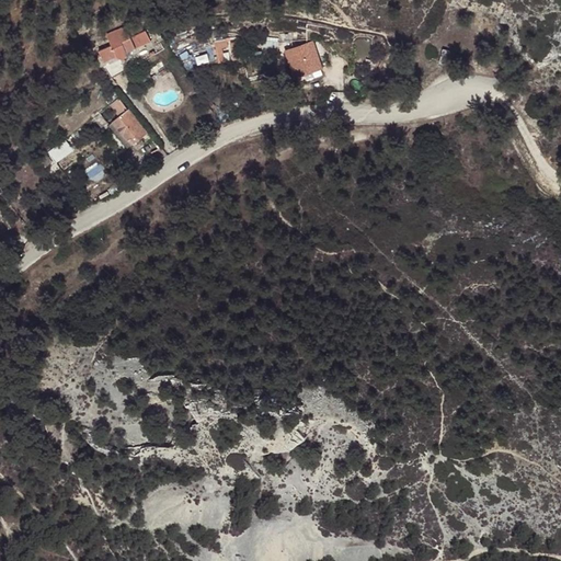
[(130,36),(111,45),(99,52),(103,61),(116,56),(123,59),(126,53),(130,54),(132,49),(150,41),(147,30),(144,30),(142,25),(128,31),(130,36)]
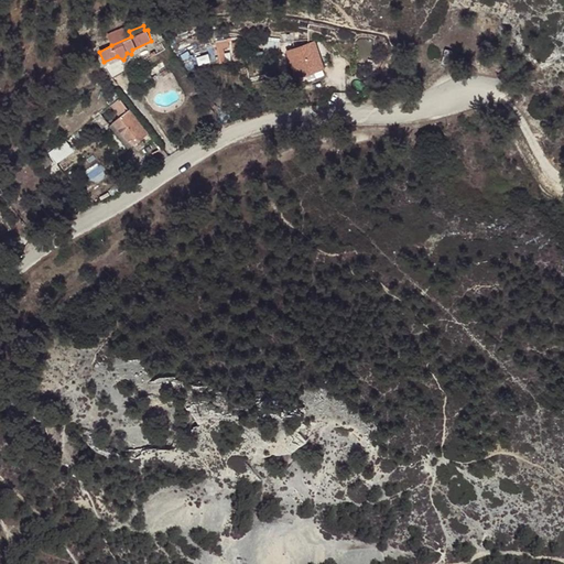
[(107,35),(111,45),(131,36),(129,31),(128,26),(107,35)]
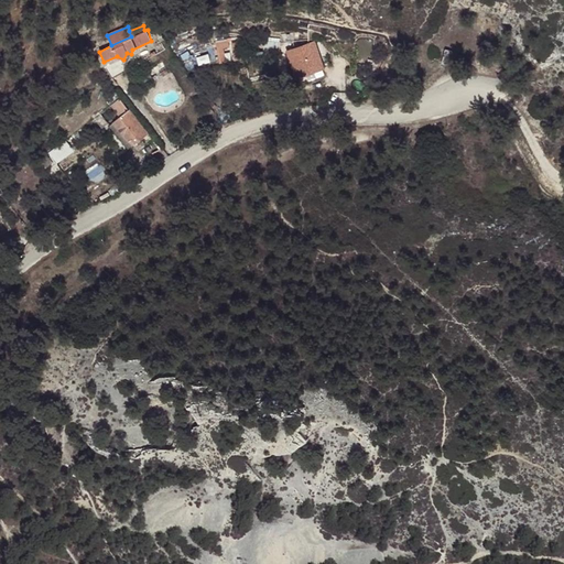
[(291,33),(281,34),(282,43),(293,41),(291,33)]
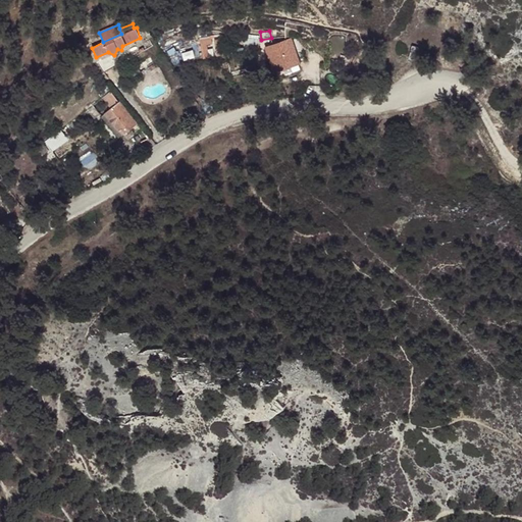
[(214,40),(215,50),(222,49),(221,39),(214,40)]
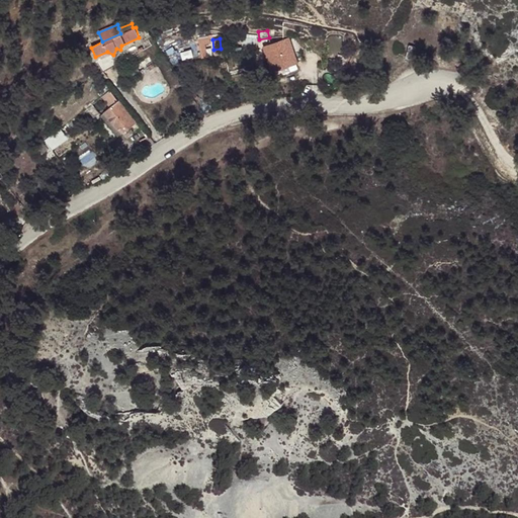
[(288,41),(264,49),(271,70),(295,63),(288,41)]
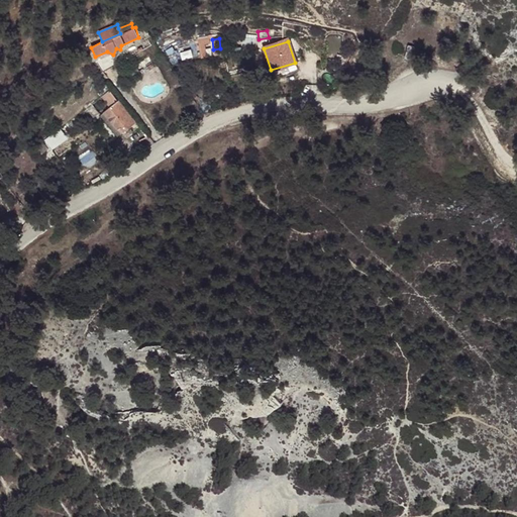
[(418,47),(408,44),(405,56),(415,59),(418,47)]
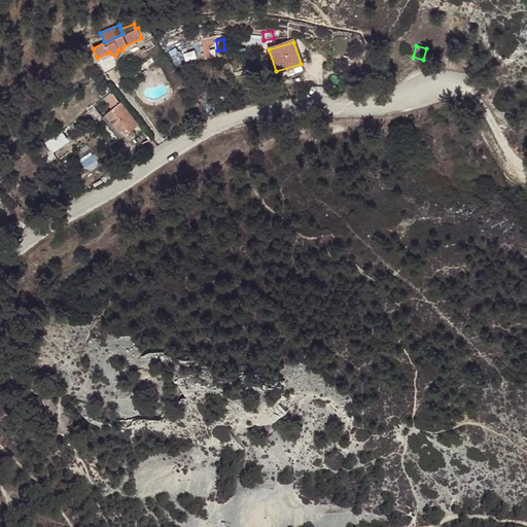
[(115,107),(107,113),(120,132),(124,136),(138,126),(113,92),(106,97),(115,107)]
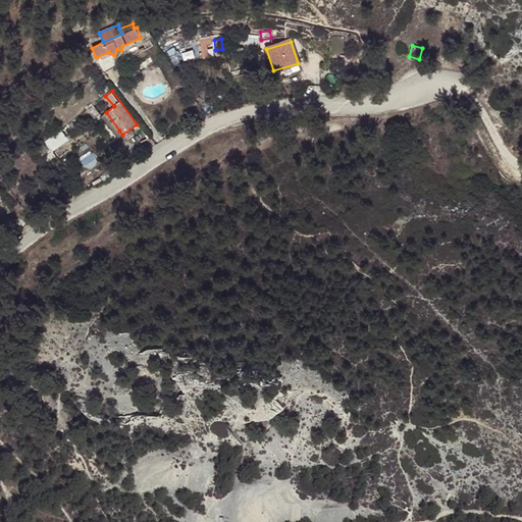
[(92,103),(87,107),(95,118),(100,114),(92,103)]
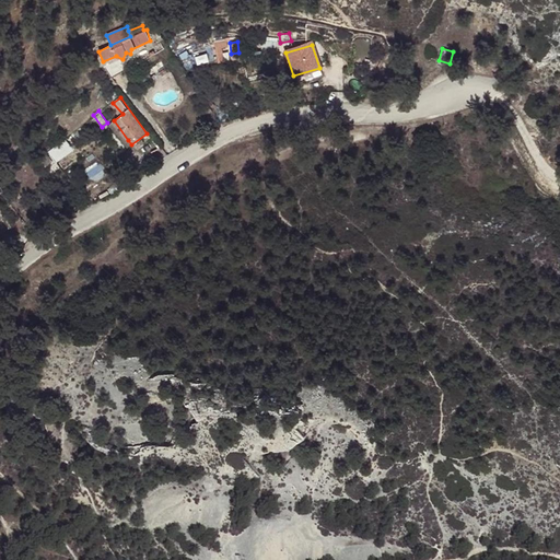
[(128,140),(114,120),(109,123),(128,148),(131,144),(128,140)]
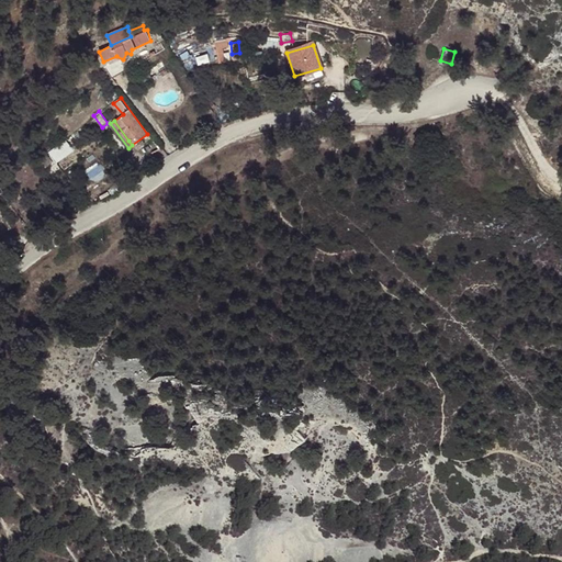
[(55,147),(47,152),(56,163),(63,158),(55,147)]
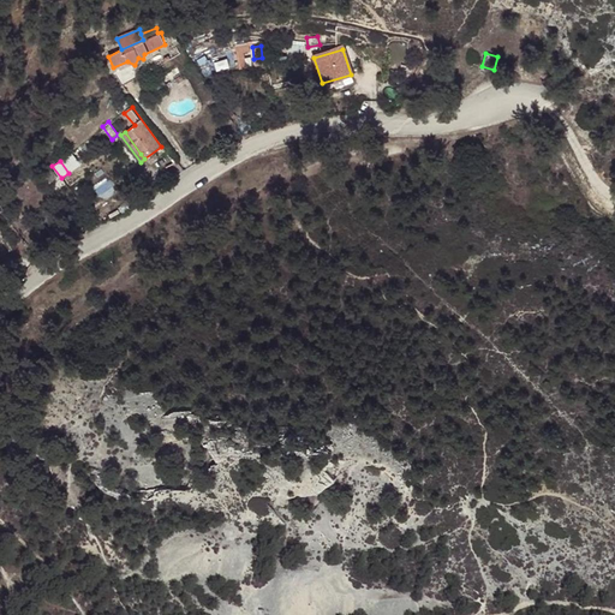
[(49,167),(41,173),(49,183),(57,177),(49,167)]
